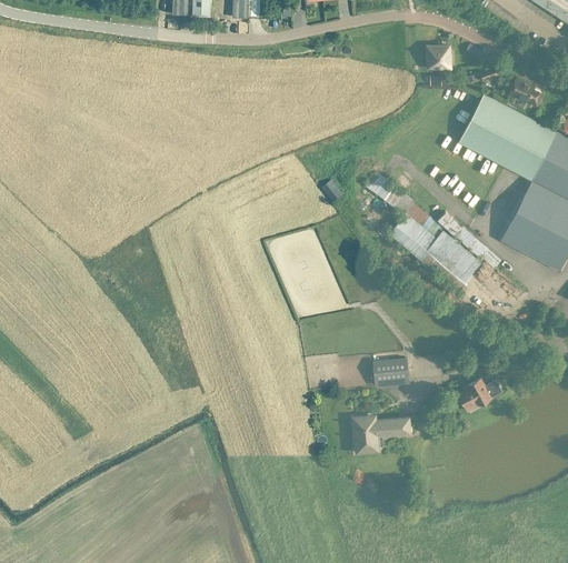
[(187,0),(171,0),(171,19),(187,20),(187,0)]
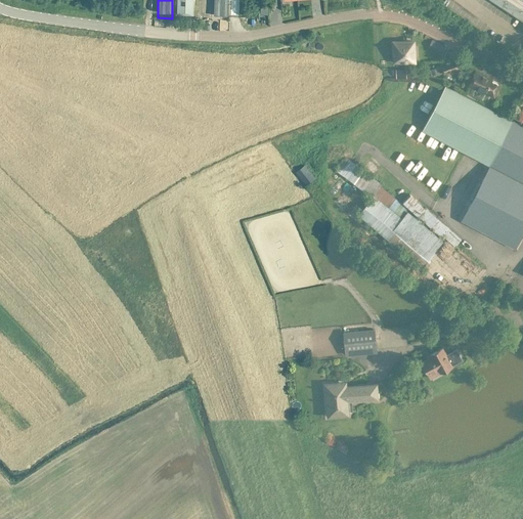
[(193,0),(177,0),(177,17),(192,18),(193,0)]
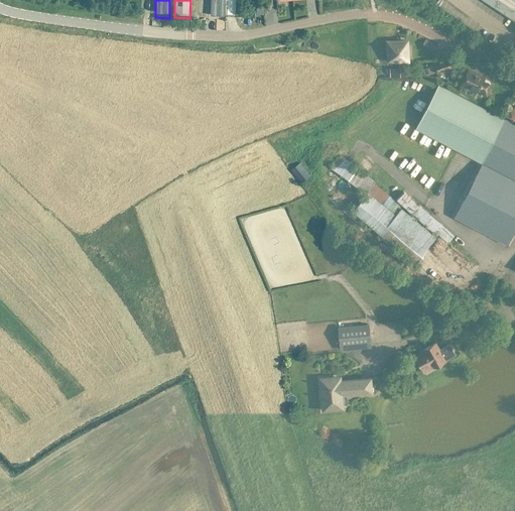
[(207,0),(196,0),(196,19),(207,19),(207,0)]
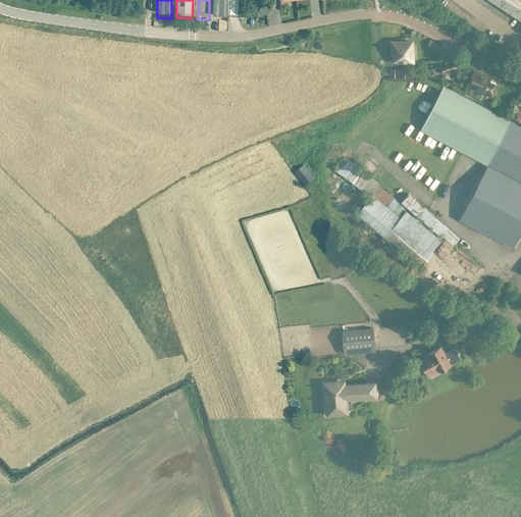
[(228,0),(214,0),(214,19),(227,20),(228,0)]
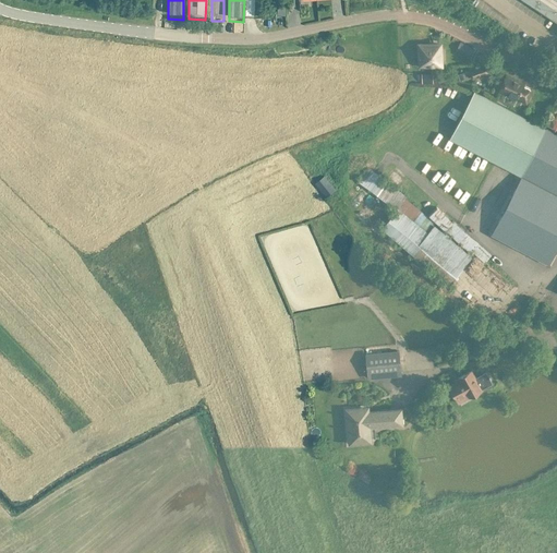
[(556,9),(542,0),(521,0),(556,23),(556,9)]
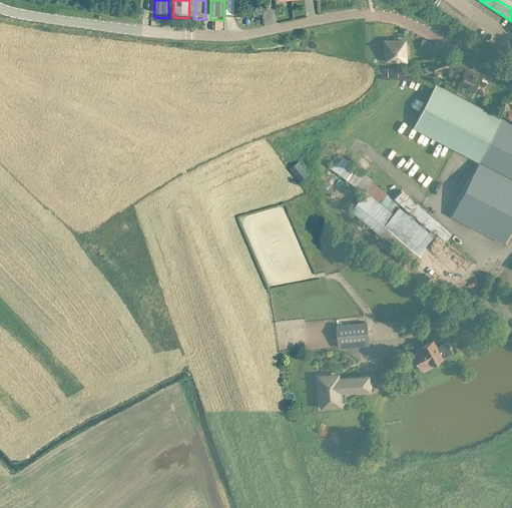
[(387,56),(388,56),(388,62),(407,61),(406,51),(403,52),(403,42),(396,42),(386,42),(387,56)]
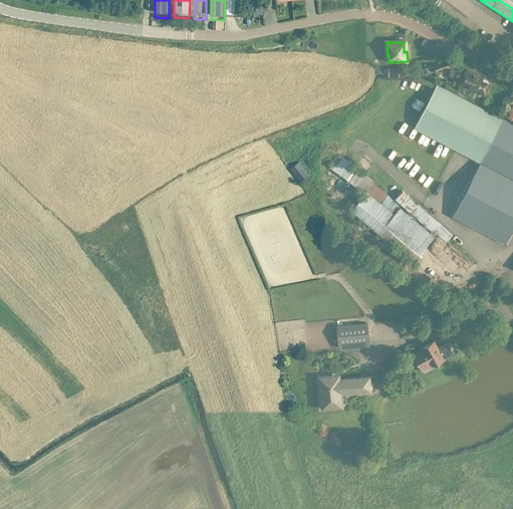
[(448,61),(433,66),(436,75),(452,70),(448,61)]
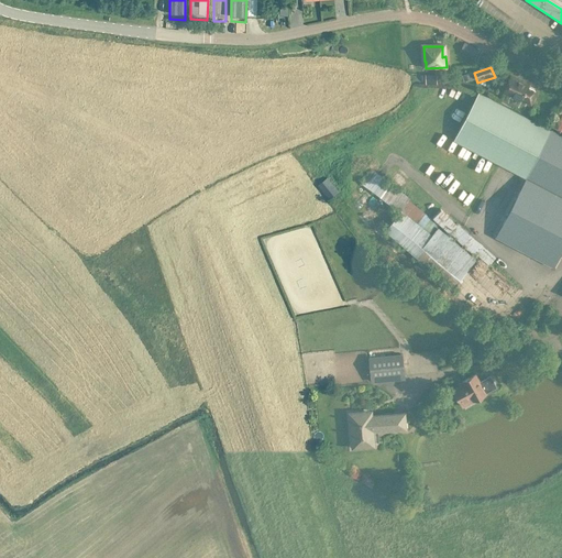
[(511,78),(505,94),(532,105),(537,94),(535,94),(536,91),(529,88),(530,86),(511,78)]
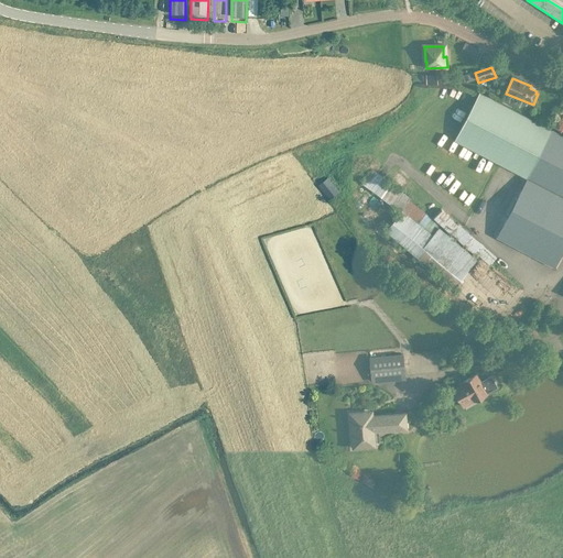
[(562,135),(480,94),(456,141),(529,178),(497,238),(556,269),(562,254),(562,135)]
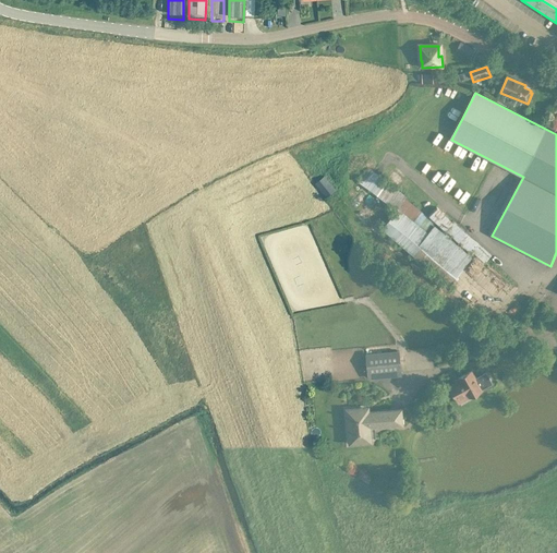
[(419,158),(415,163),(424,171),(428,167),(419,158)]
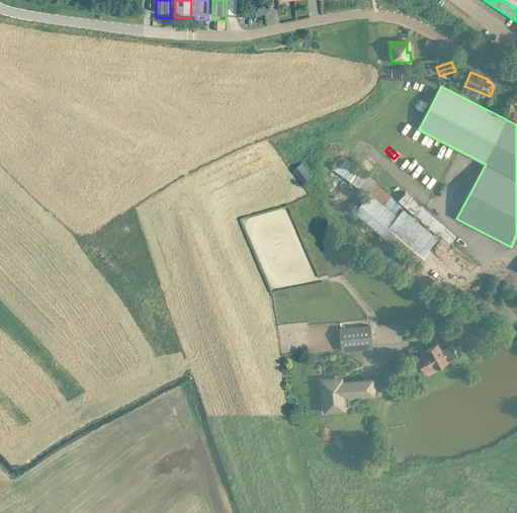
[(448,161),(453,152),(448,148),(442,158),(448,161)]
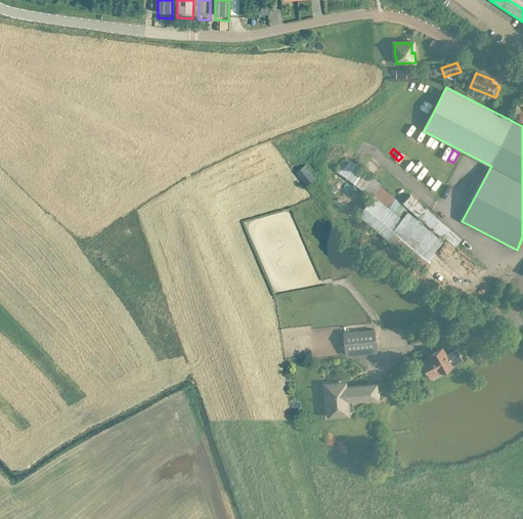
[(347,161),(338,172),(354,184),(372,199),(361,212),(359,215),(388,241),(423,269),(443,243),(408,213),(409,211),(397,201),(381,187),(382,186),(363,172),(363,173),(347,161)]
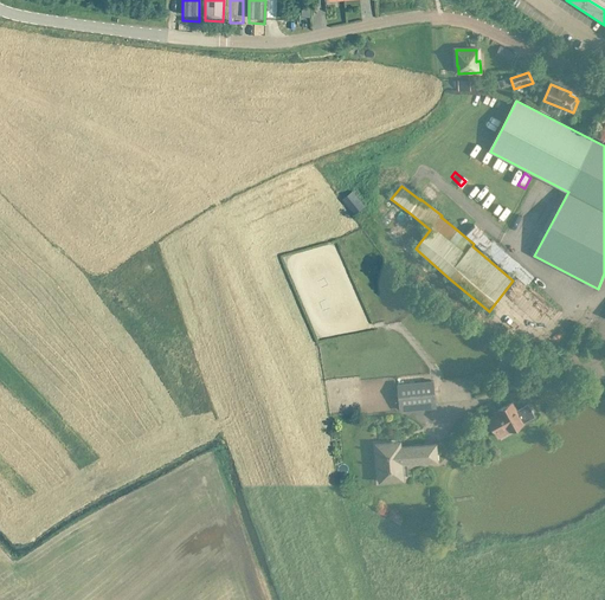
[(465,192),(461,197),(471,206),(476,202),(465,192)]
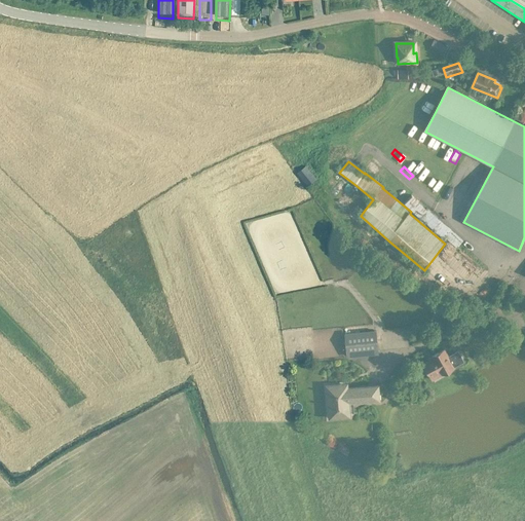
[(306,172),(297,179),(307,192),(316,185),(306,172)]
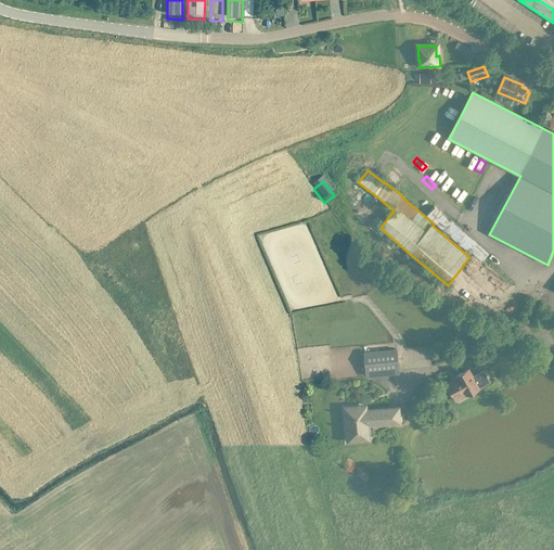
[(462,188),(459,199),(467,202),(471,191),(462,188)]
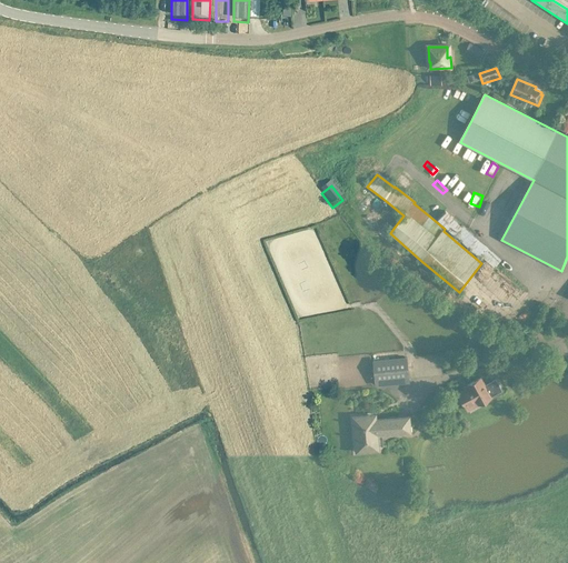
[(464,227),(462,228),(446,213),(438,221),(465,245),(466,247),(467,247),(480,259),(481,258),(496,269),(502,261),(488,250),(489,248),(476,238),(464,227)]
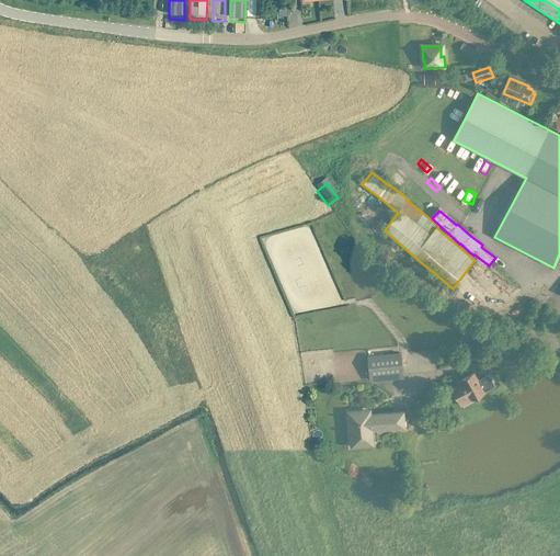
[(503,272),(512,276),(515,270),(505,267),(503,272)]
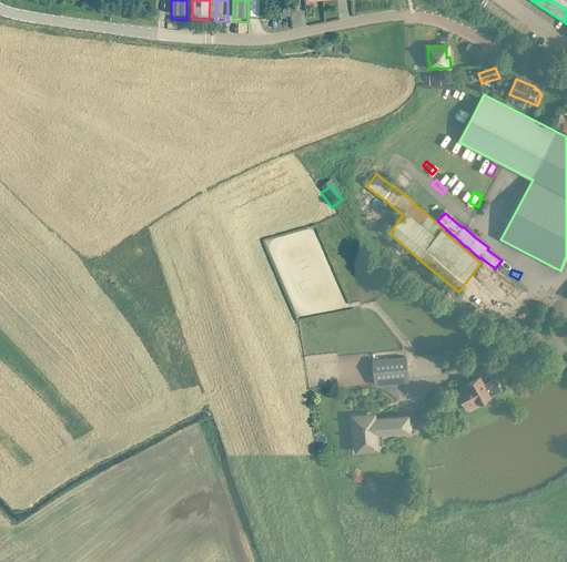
[(500,273),(497,279),(505,285),(509,279),(500,273)]
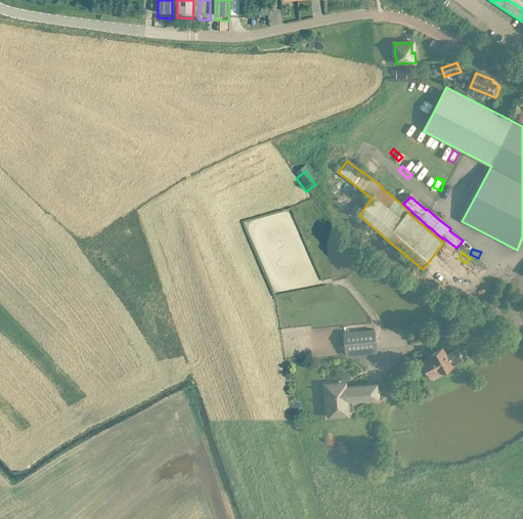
[(482,255),(479,260),(488,265),(490,260),(482,255)]
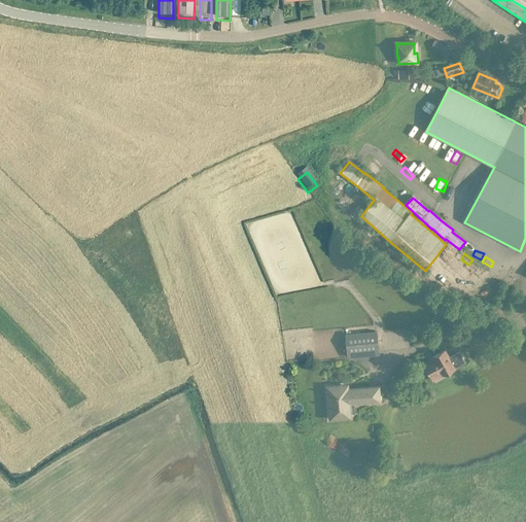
[(348,356),(380,353),(378,334),(346,337),(348,356)]
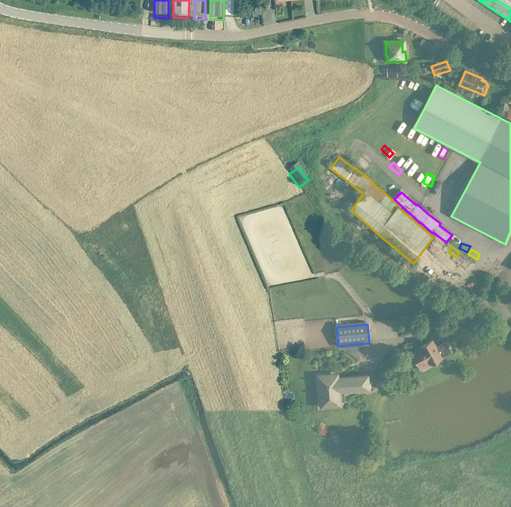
[(415,358),(413,359),(417,366),(419,365),(420,367),(422,371),(431,365),(443,359),(442,358),(452,353),(448,347),(447,344),(444,345),(437,349),(433,342),(422,348),(418,350),(420,353),(414,356),(415,358)]
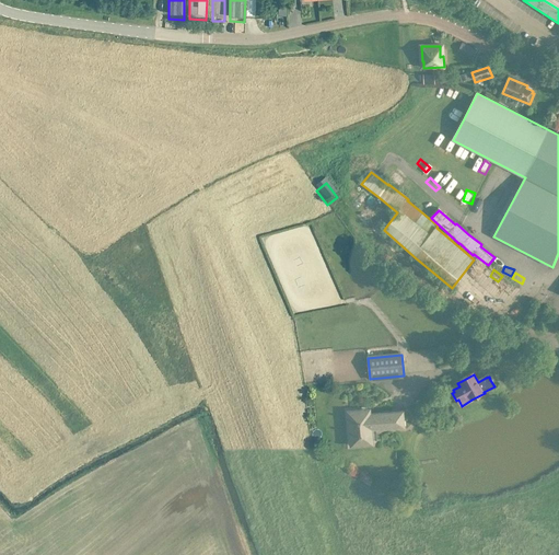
[(363,412),(348,413),(350,438),(351,448),(357,447),(373,446),(372,427),(394,426),(394,428),(405,427),(404,414),(404,412),(393,413),(364,415),(363,412)]
